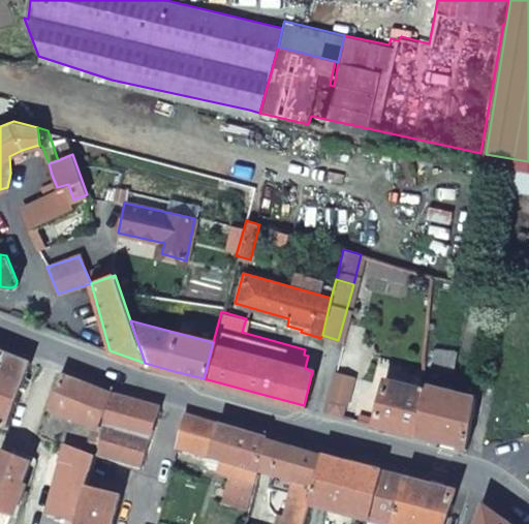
[(0,347),(0,423),(4,425),(30,360),(0,347)]
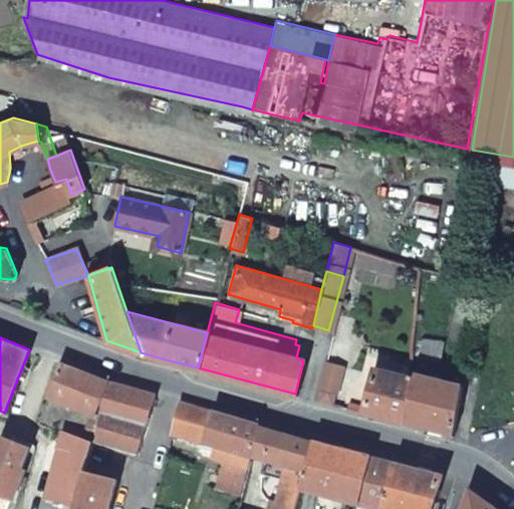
[(423,338),(418,357),(439,361),(444,343),(423,338)]
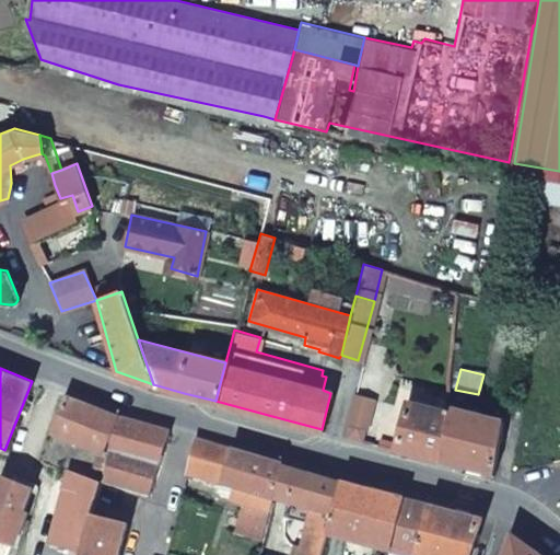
[(340,419),(364,426),(372,395),(349,389),(340,419)]
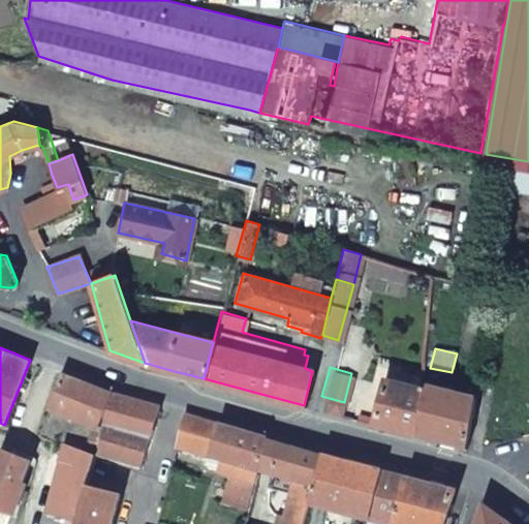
[(73,523),(86,482),(94,452),(100,429),(98,425),(111,392),(60,371),(44,406),(49,407),(36,434),(62,444),(58,460),(63,462),(45,523),(73,523)]
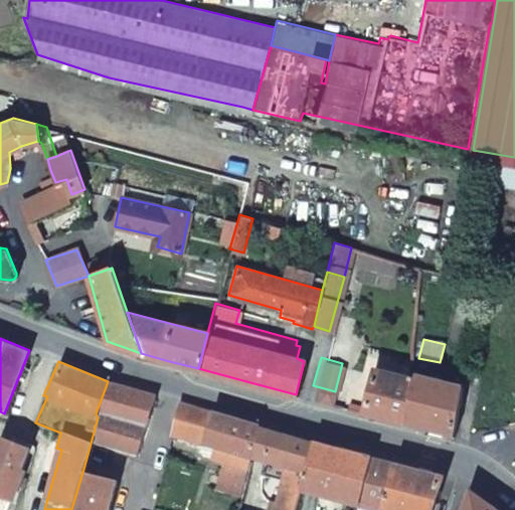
[(396,375),(373,368),(361,411),(382,416),(402,422),(413,374),(408,372),(409,367),(399,364),(396,375)]
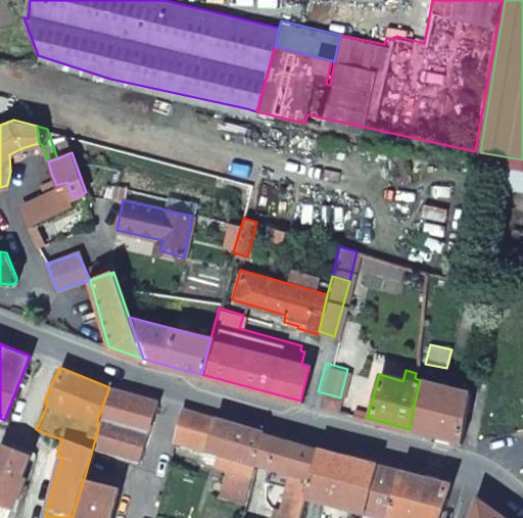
[(469,392),(420,380),(409,429),(433,435),(459,442),(469,392)]
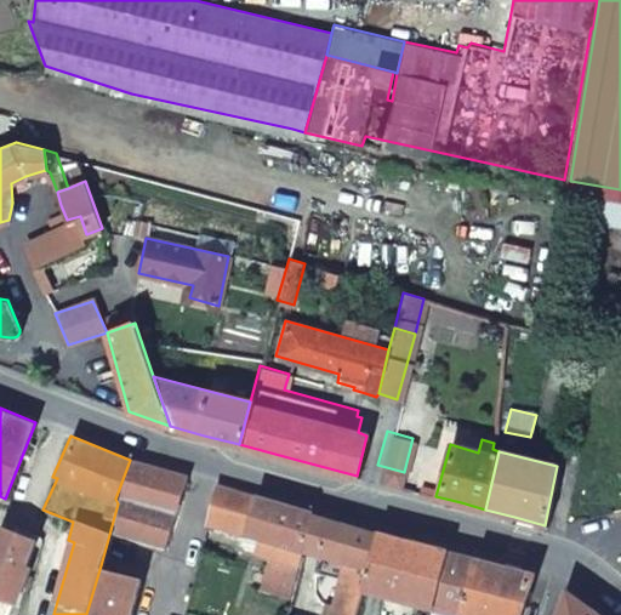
[(130,460),(115,499),(118,504),(110,530),(163,545),(188,477),(130,460)]
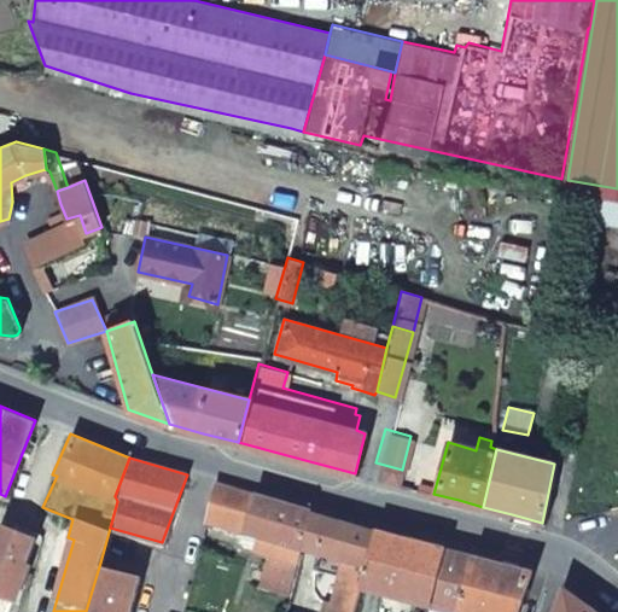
[(372,478),(397,484),(402,470),(375,462),(372,478)]
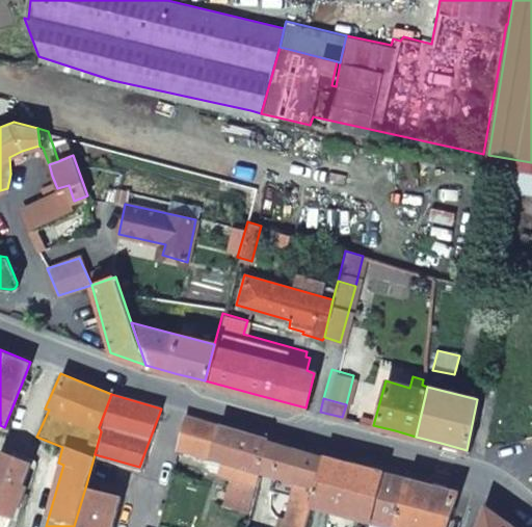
[(177,446),(225,460),(222,470),(255,480),(258,468),(266,438),(185,415),(177,446)]
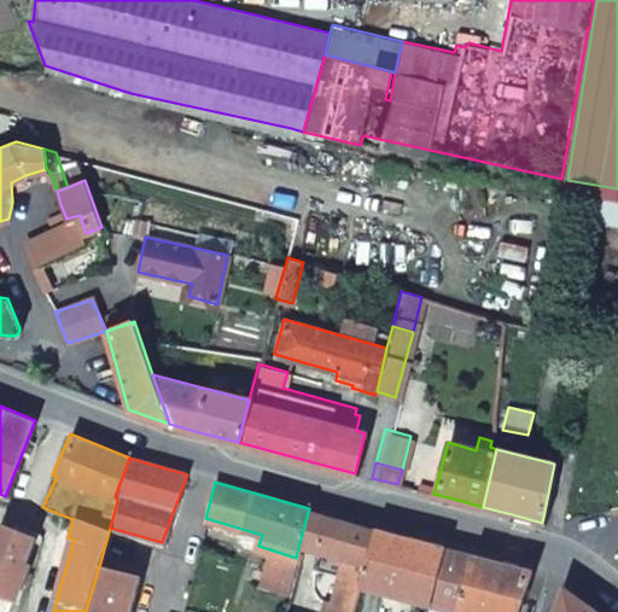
[(315,548),(344,557),(342,566),(333,600),(325,599),(320,611),(353,611),(360,586),(375,528),(343,518),(309,508),(299,543),(315,548)]
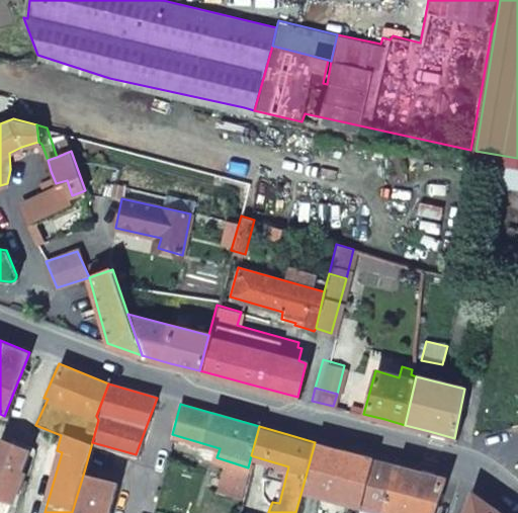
[(0,495),(9,499),(29,448),(15,443),(0,438),(0,495)]
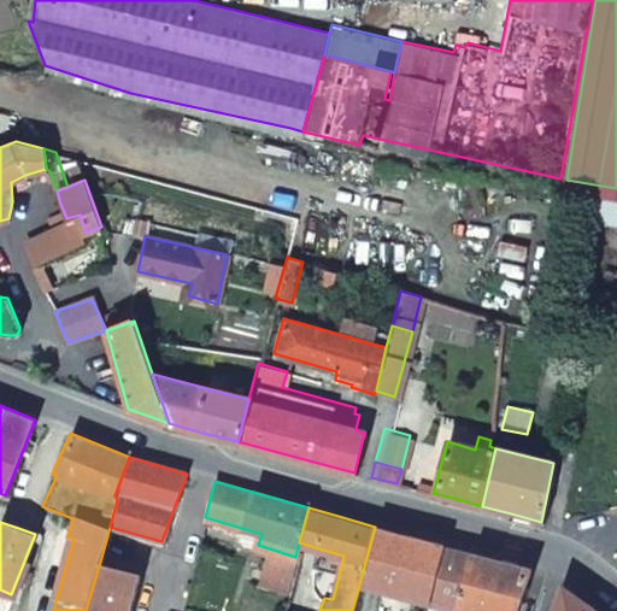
[(375,527),(359,585),(424,603),(439,545),(375,527)]
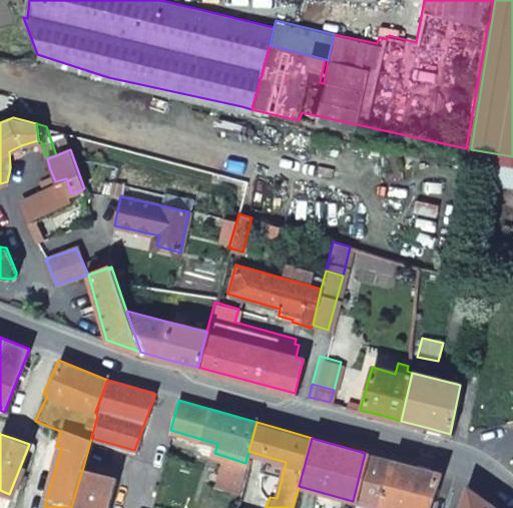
[(376,506),(391,460),(365,453),(353,501),(376,506)]
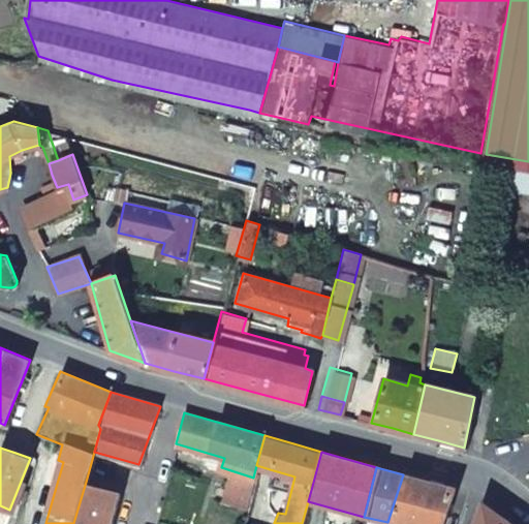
[(270,469),(269,478),(292,485),(294,476),(270,469)]
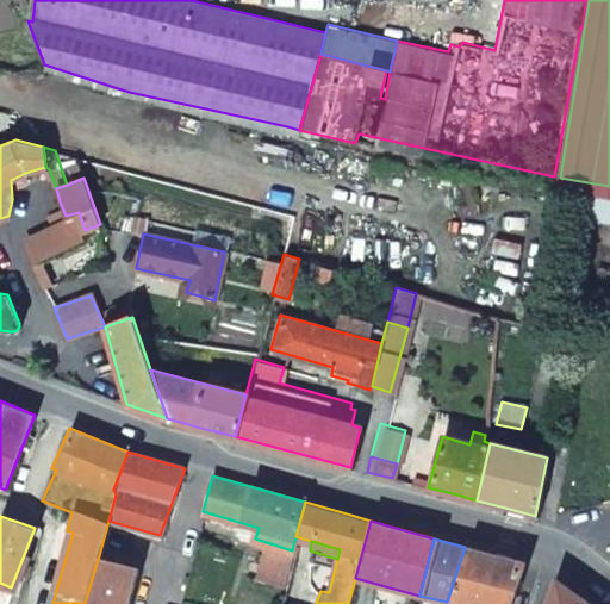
[(505,603),(520,562),(465,547),(447,602),(454,603),(505,603)]
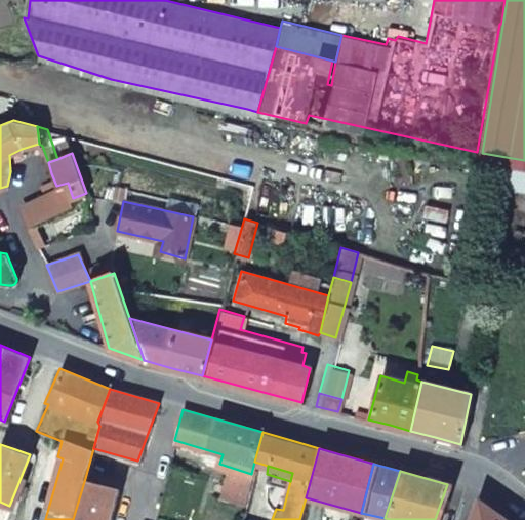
[(109,519),(118,488),(85,478),(73,519),(109,519)]
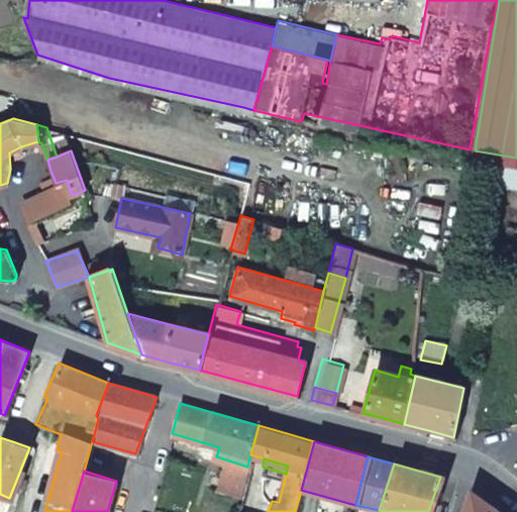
[(496,511),(471,492),(463,511),(496,511)]
